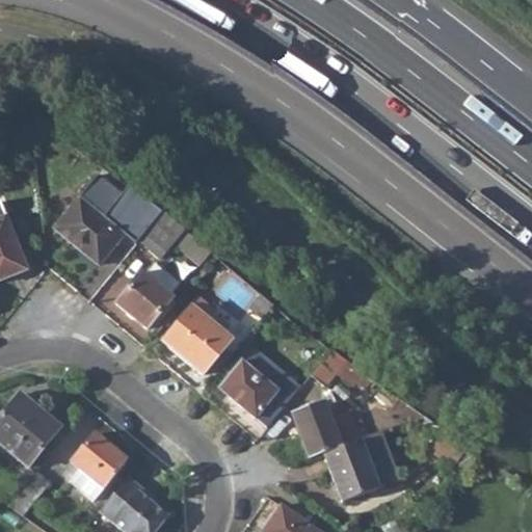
[(162,211),(133,190),(132,191),(126,187),(110,208),(144,233),(162,211)]
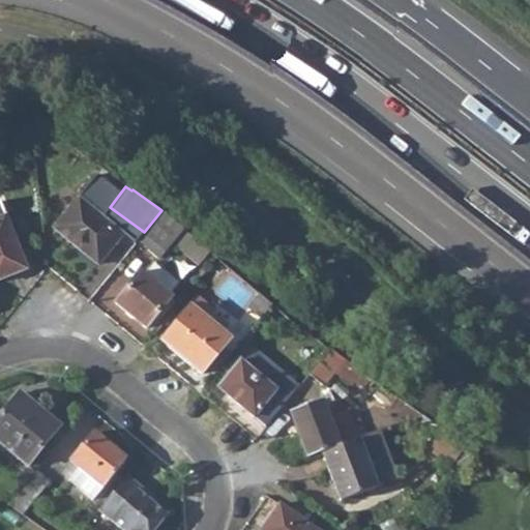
[(122,233),(78,196),(53,227),(97,264),(122,233)]
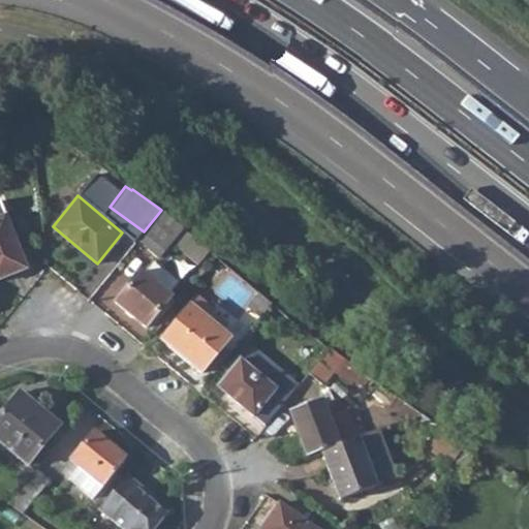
[(0,277),(25,268),(0,208),(0,277)]
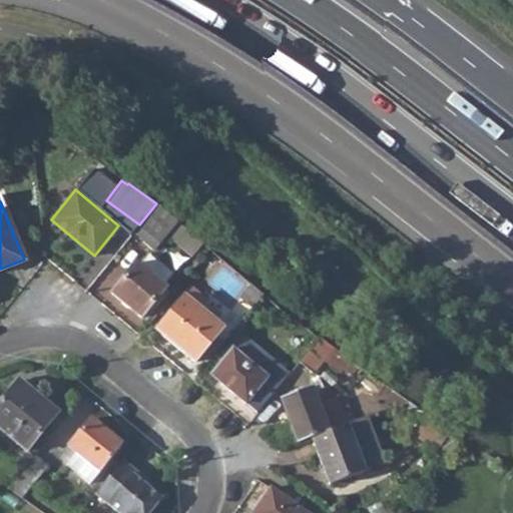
[(202,242),(156,203),(139,224),(138,225),(156,240),(163,231),(191,255),(202,242)]
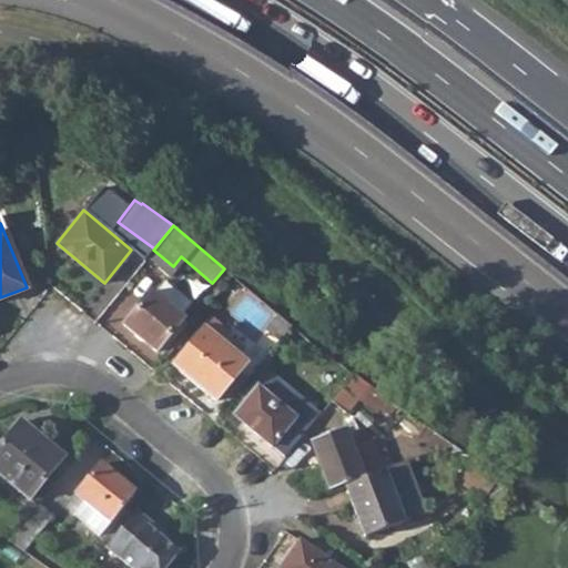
[(191,303),(164,281),(153,294),(150,292),(122,325),(155,352),(182,318),(180,316),(191,303)]
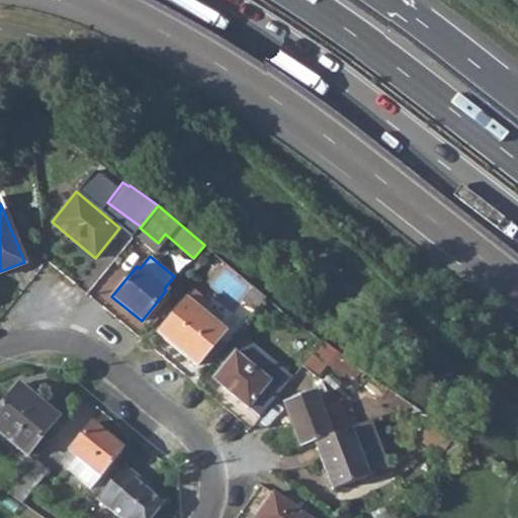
[(265,297),(252,286),(225,321),(238,332),(265,297)]
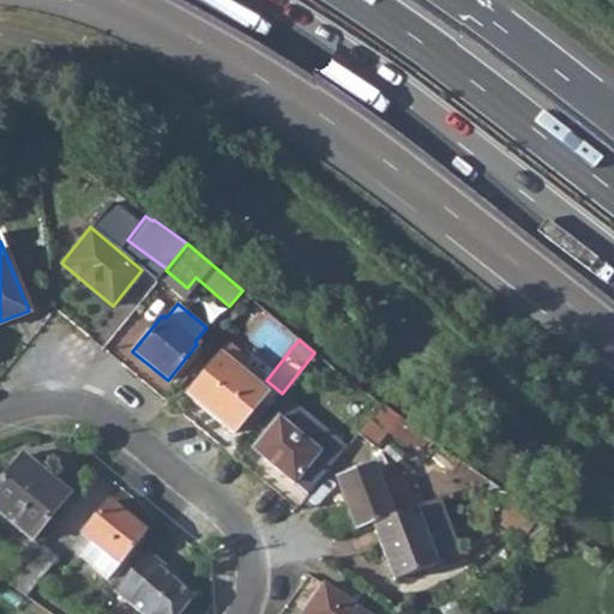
[(248,362),(228,345),(186,396),(232,434),(266,393),(240,372),(248,362)]
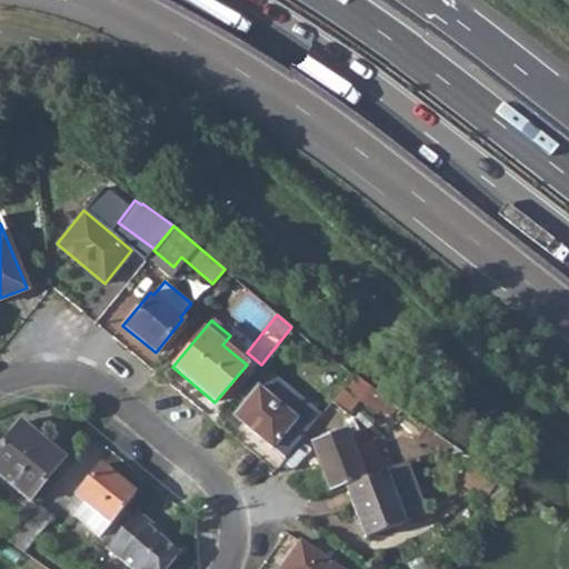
[(387,398),(353,375),(330,402),(346,413),(357,399),(376,413),(387,398)]
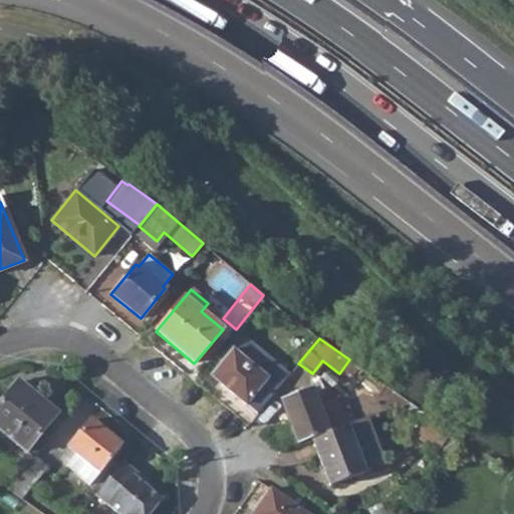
[(267,378),(232,349),(211,375),(245,405),(267,378)]
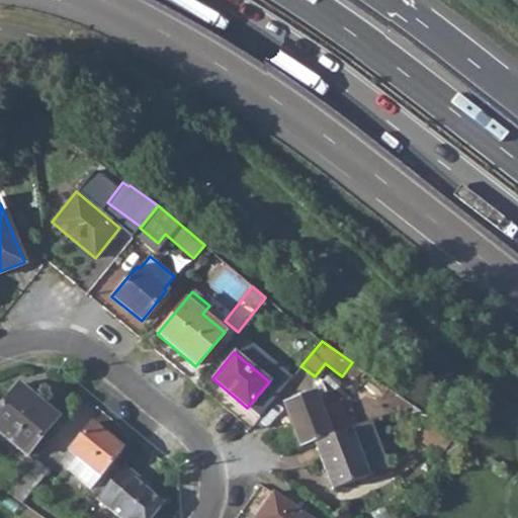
[(58,416),(19,384),(0,407),(0,433),(26,455),(58,416)]
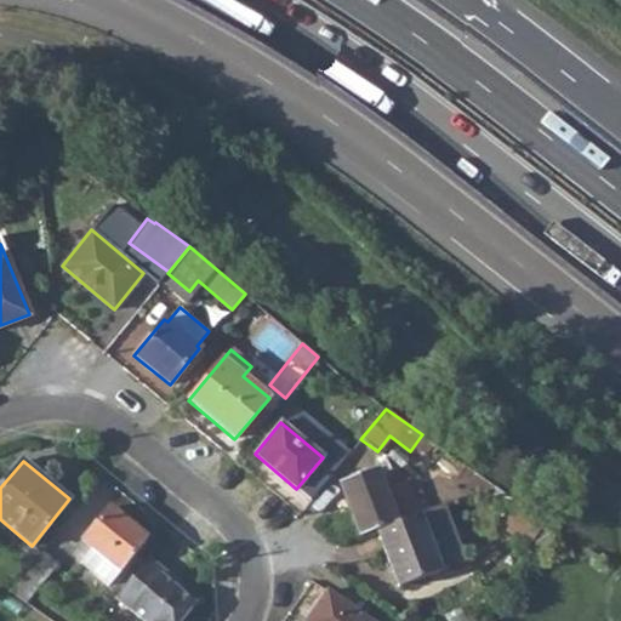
[(394,524),(376,472),(340,485),(358,537),(375,531),(394,524)]
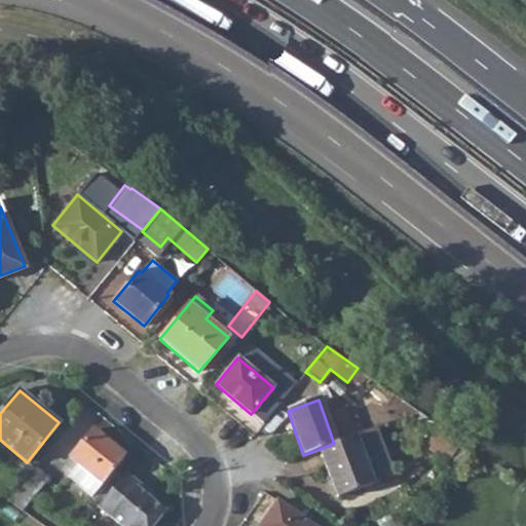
[(382,425),(385,434),(413,423),(411,415),(382,425)]
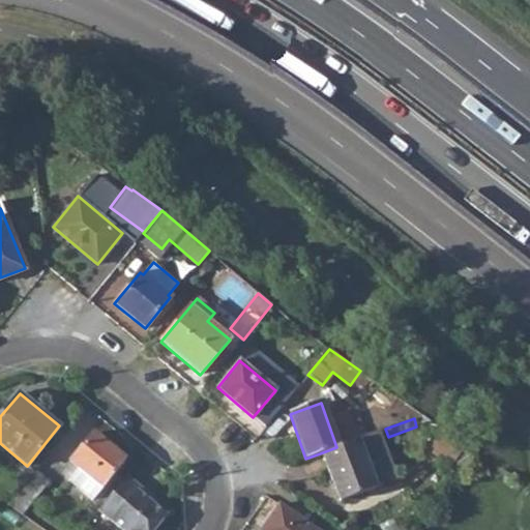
[(464,445),(437,425),(422,446),(449,466),(464,445)]
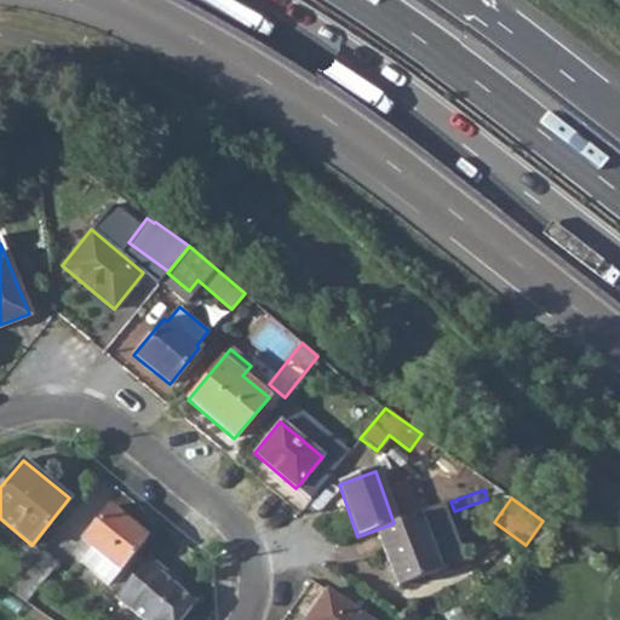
[(148,537),(110,506),(82,539),(92,546),(81,561),(109,584),(148,537)]
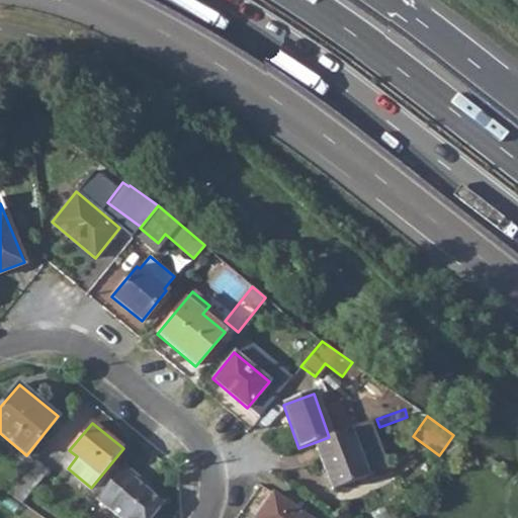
[(370,440),(363,424),(329,437),(313,443),(331,490),(366,478),(355,446),(370,440)]
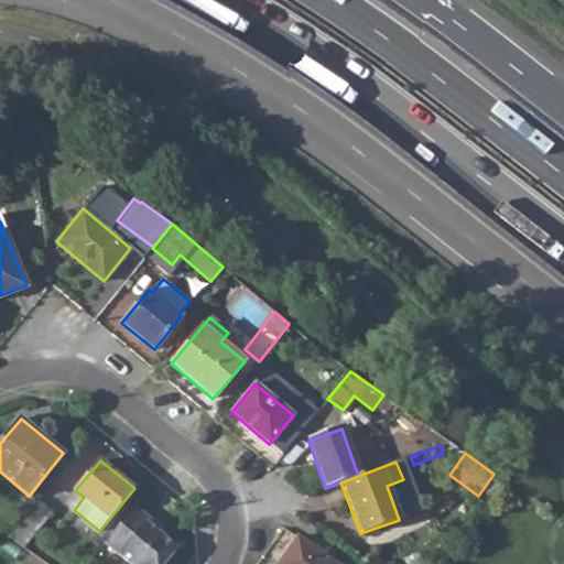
[(52,512),(39,501),(9,538),(23,548),(52,512)]
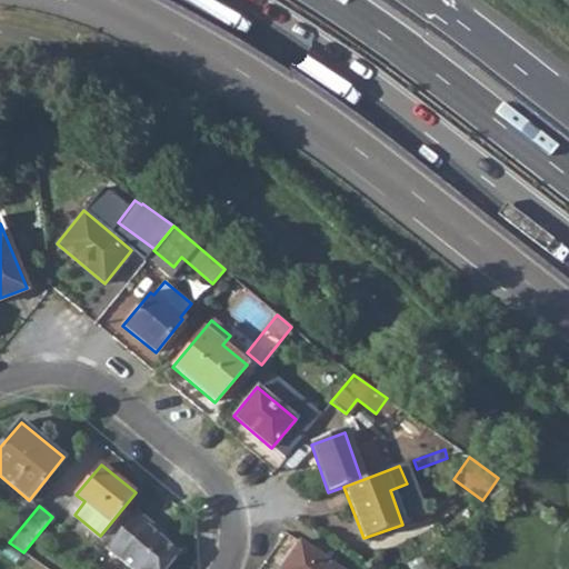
[(167,536),(135,510),(105,548),(130,568),(135,568),(136,568),(167,568),(180,553),(163,540),(167,536)]
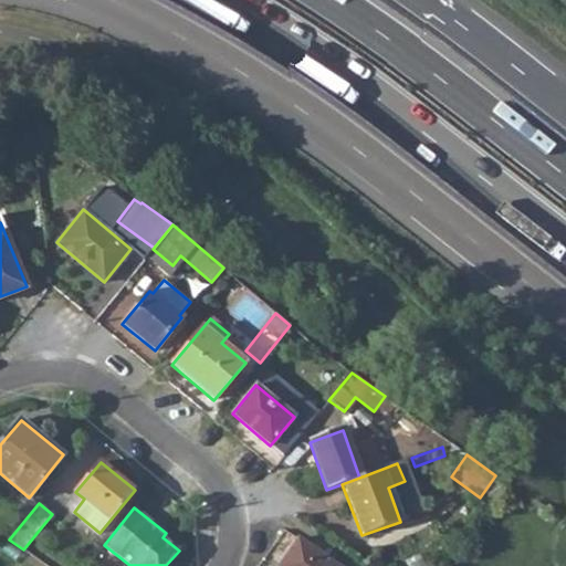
[(335,565),(297,538),(278,565),(335,565)]
